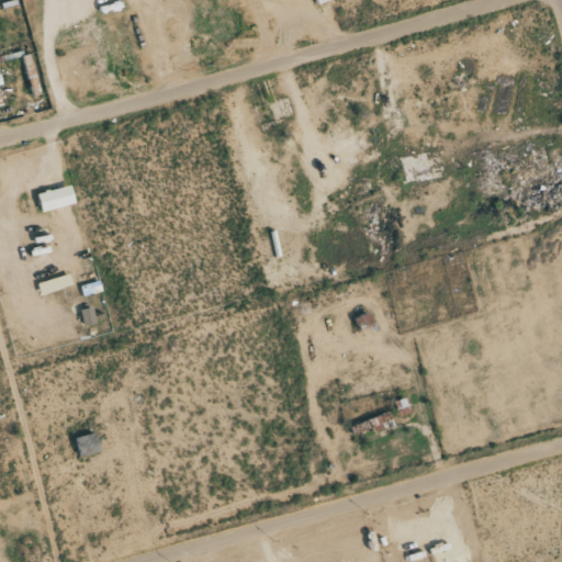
[(40,210),(70,204),(67,187),(36,192),(40,210)]
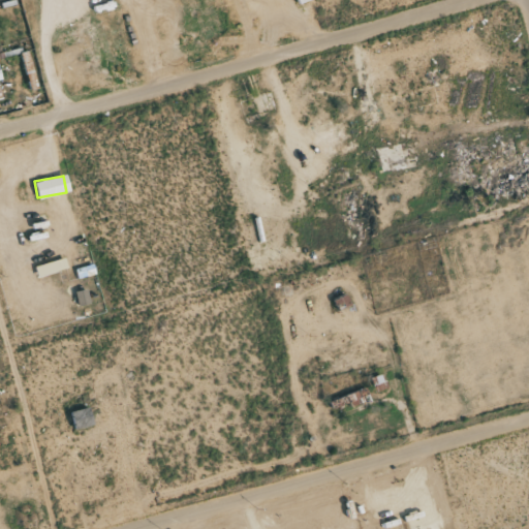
[(37,278),(58,272),(54,260),(34,268),(37,278)]
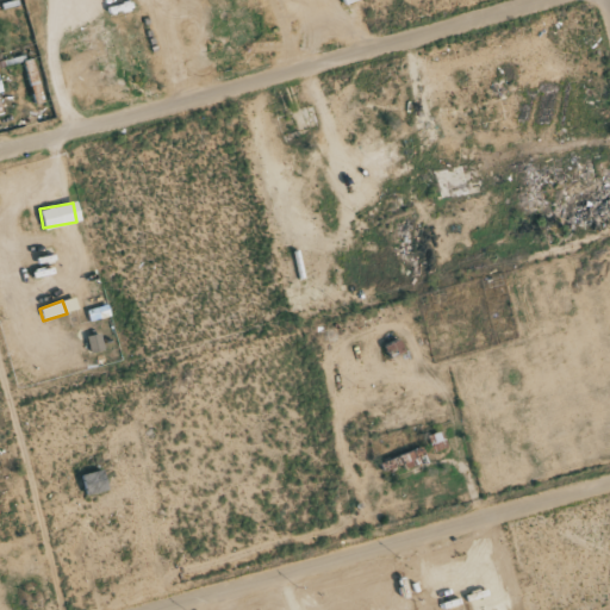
[(99,334),(86,337),(89,353),(103,350),(99,334)]
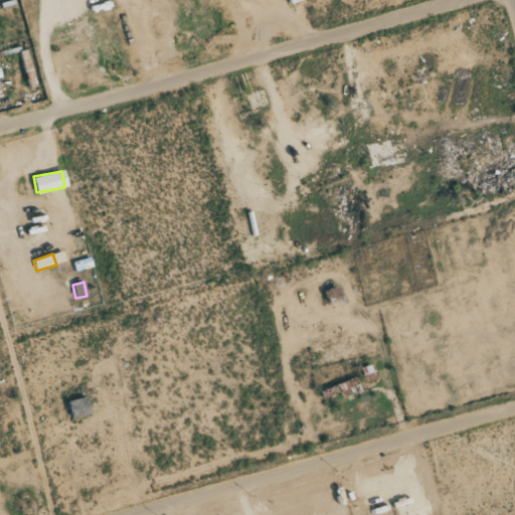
[(329,396),(338,392),(341,398),(357,390),(352,378),(326,389),(329,396)]
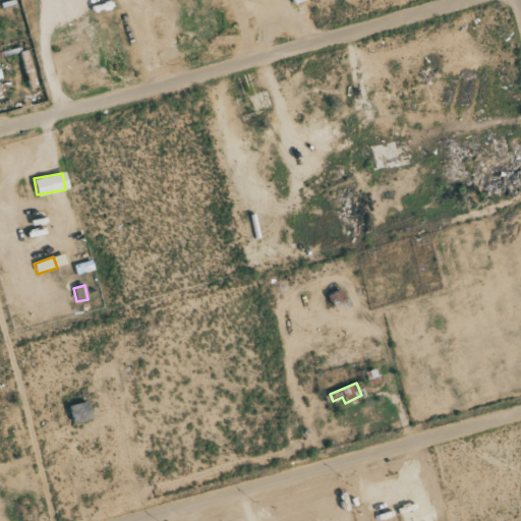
[(73,422),(92,418),(87,401),(69,405),(73,422)]
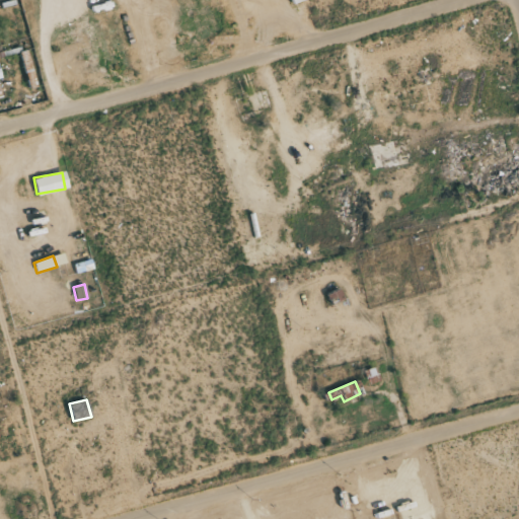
All buildings are outlined.
